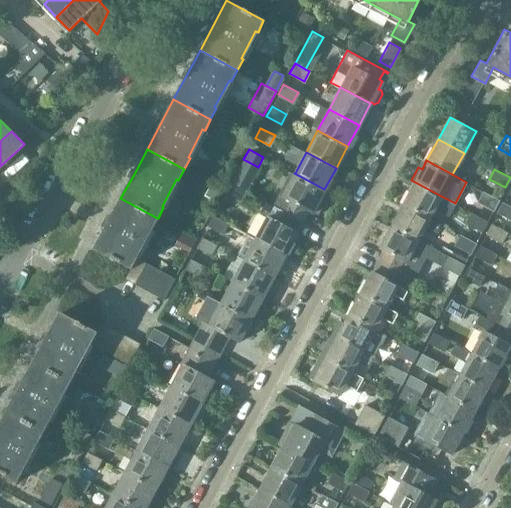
[(286,197),(308,209),(313,211),(313,210),(317,213),(325,199),(320,197),(324,189),(294,173),(295,173),(289,170),(271,203),(281,208),(286,197)]
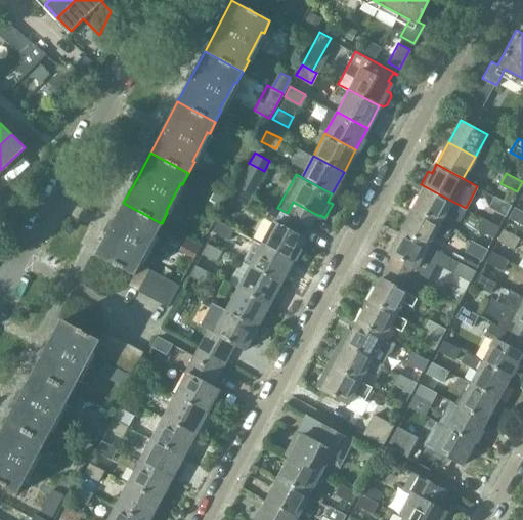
[(236,186),(231,197),(246,205),(252,195),(236,186)]
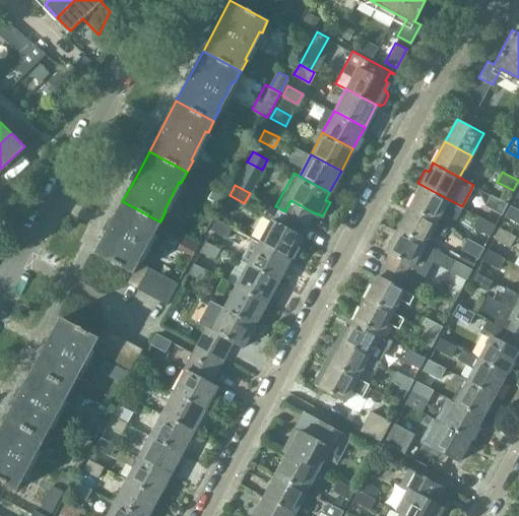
[(462,206),(448,199),(422,185),(409,206),(436,220),(442,210),(443,209),(457,216),(462,206)]
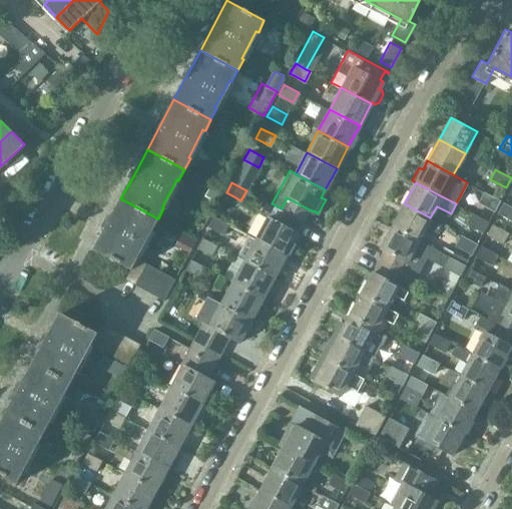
[(210,184),(205,193),(216,198),(220,190),(210,184)]
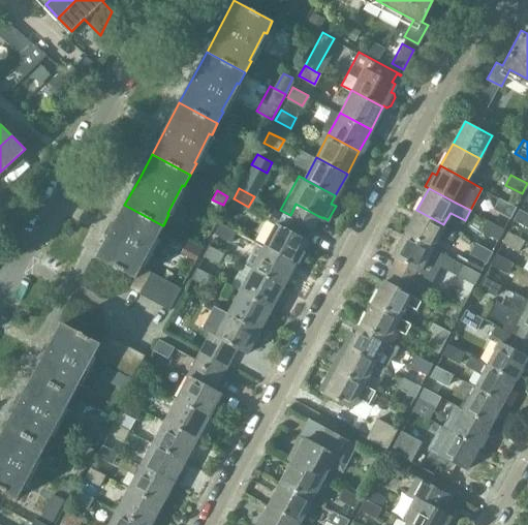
[(493,207),(509,216),(515,206),(499,196),(493,207)]
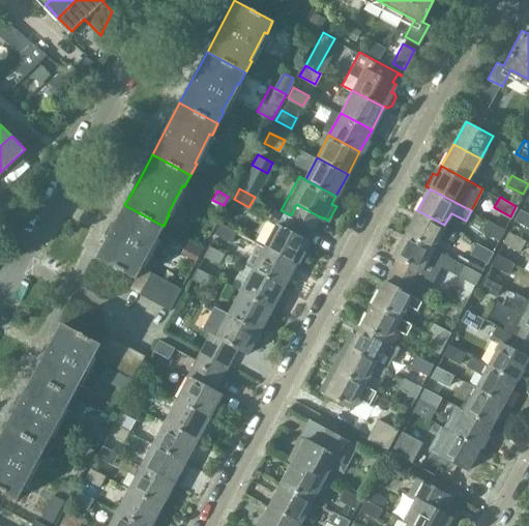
[(296,204),(291,215),(313,228),(319,216),(296,204)]
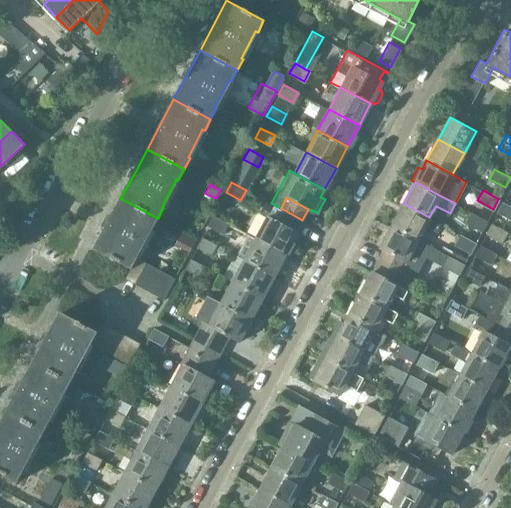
[(131,268),(137,257),(135,255),(150,228),(151,229),(152,230),(157,218),(120,198),(94,248),(130,267),(131,268)]
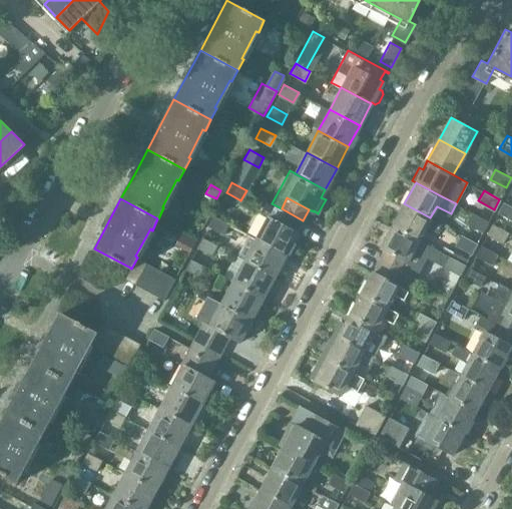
[(272,203),(266,200),(261,211),(268,215),(297,231),(303,220),(282,208),(272,203)]
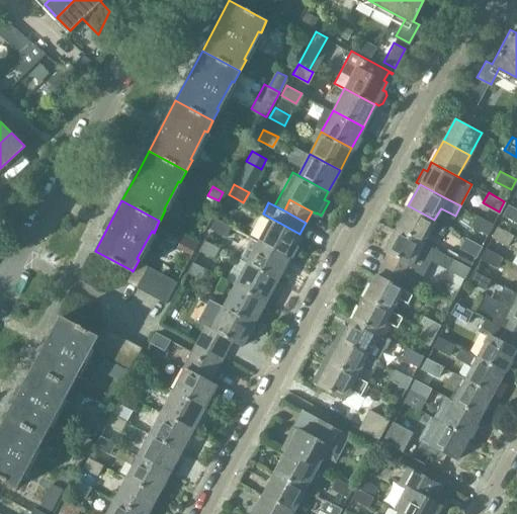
[(516,207),(508,203),(503,213),(516,221),(516,207)]
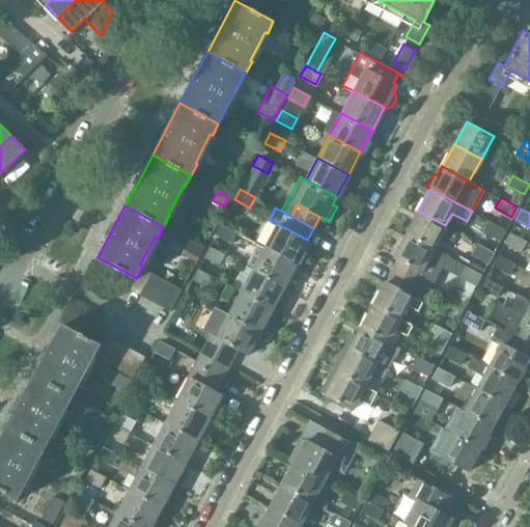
[(445,225),(418,211),(407,233),(434,248),(441,233),(452,240),(456,231),(445,225)]
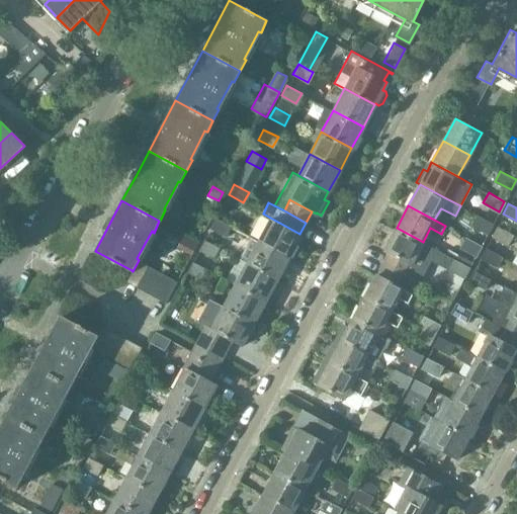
[(471,225),(488,233),(493,223),(477,215),(471,225)]
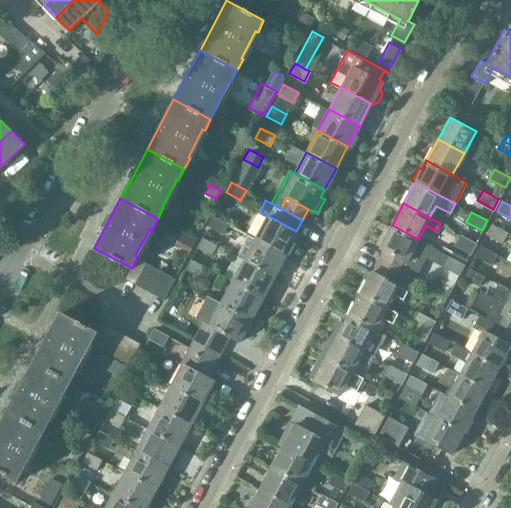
[(213,215),(208,225),(223,233),(228,223),(213,215)]
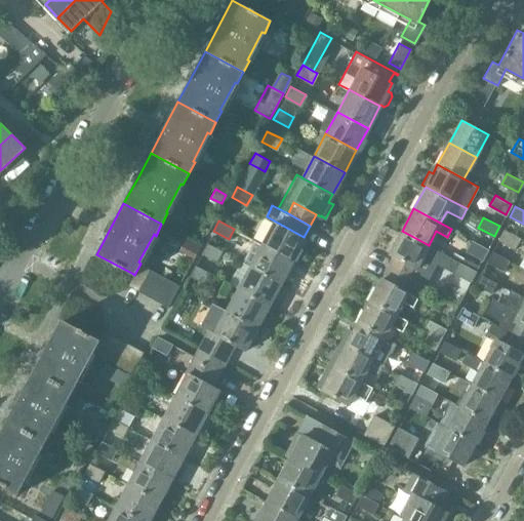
[(292,259),(305,237),(304,237),(274,221),(262,243),(292,259)]
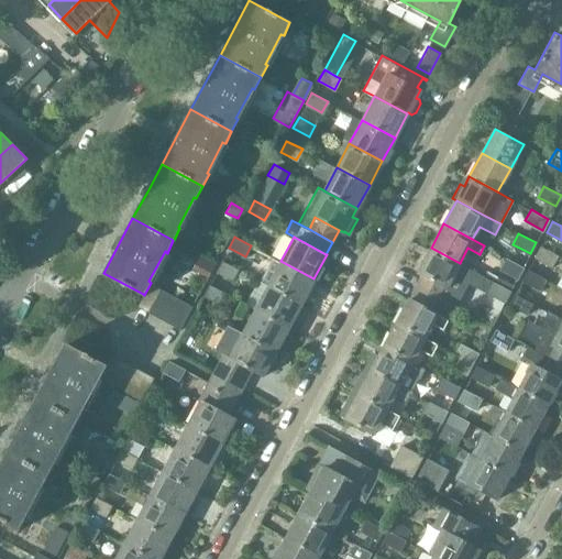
[(552,265),(558,254),(540,245),(535,256),(552,265)]
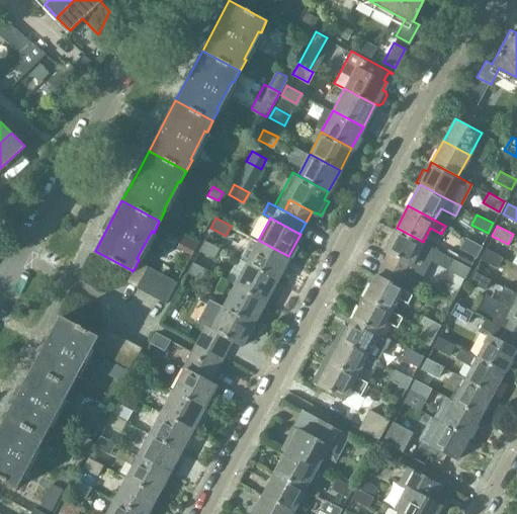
[(436,248),(423,242),(397,228),(384,250),(388,251),(382,262),(405,274),(418,281),(430,258),(436,248)]
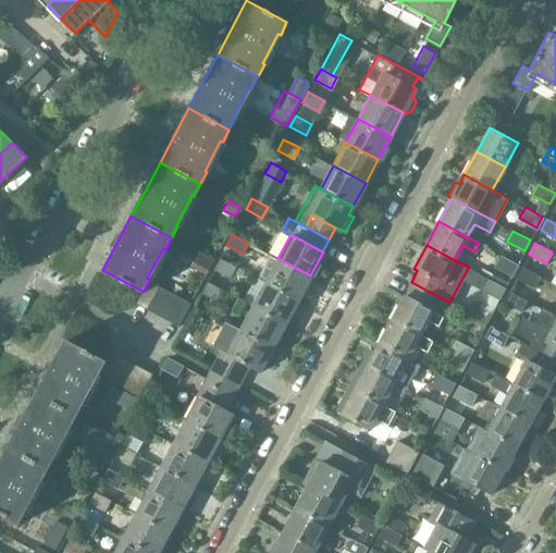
[(197,252),(190,263),(205,272),(206,272),(212,260),(197,252)]
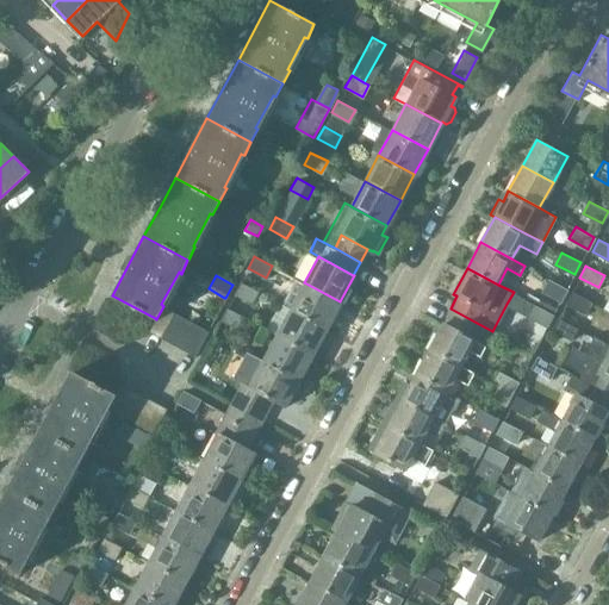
[(541,289),(560,300),(566,288),(548,278),(541,289)]
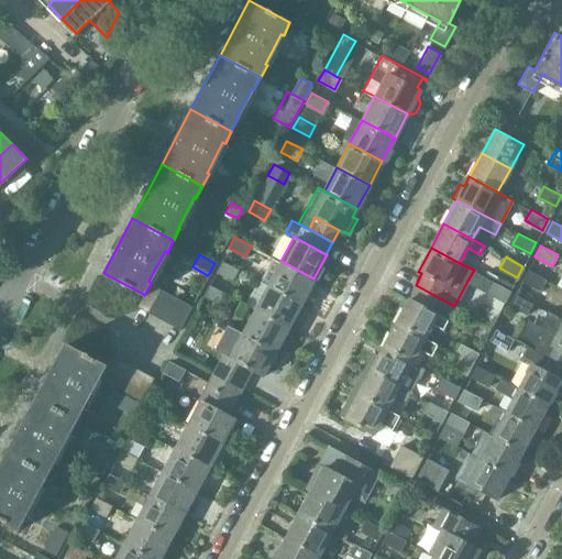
[(222,261),(217,272),(232,280),(238,269),(222,261)]
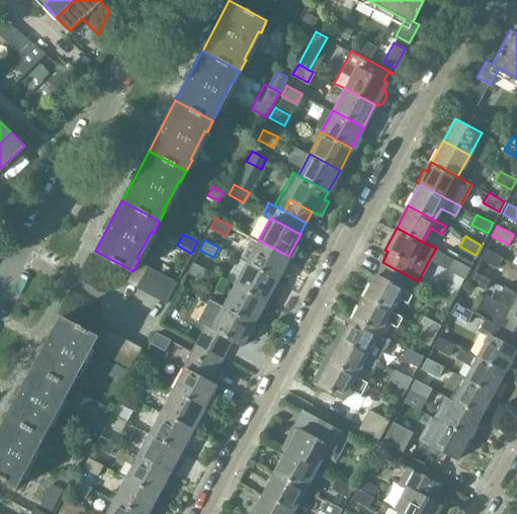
[(246,262),(277,278),(288,256),(258,240),(246,262)]
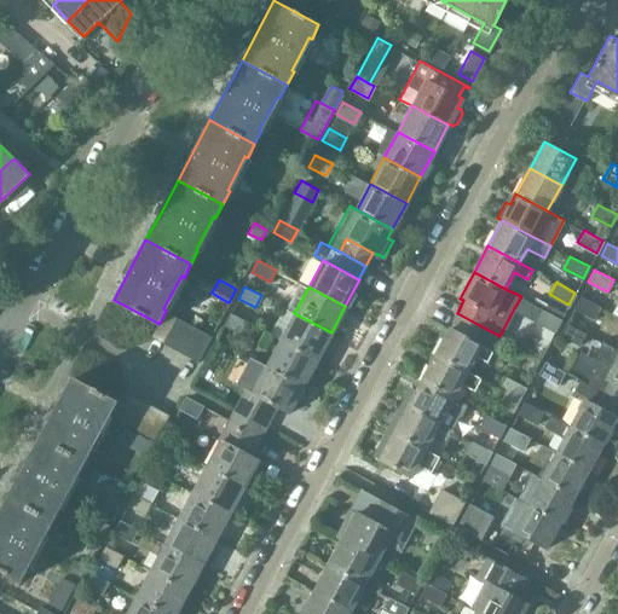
[(573,307),(593,318),(599,306),(579,295),(573,307)]
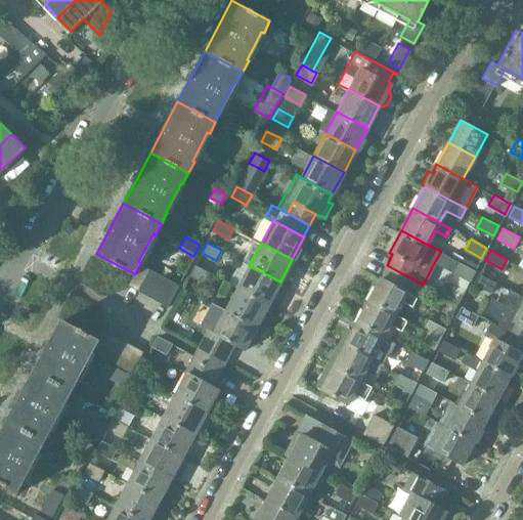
[(453,271),(469,279),(475,269),(459,261),(453,271)]
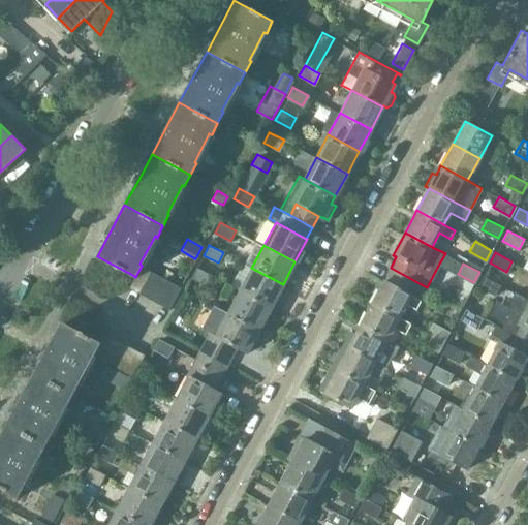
[(142,266),(135,277),(134,276),(128,286),(140,292),(151,271),(142,266)]
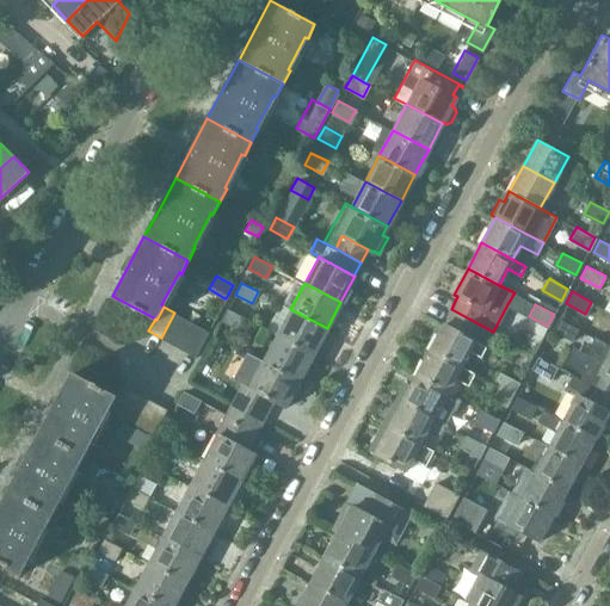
[(327,328),(290,309),(277,334),(313,353),(327,328)]
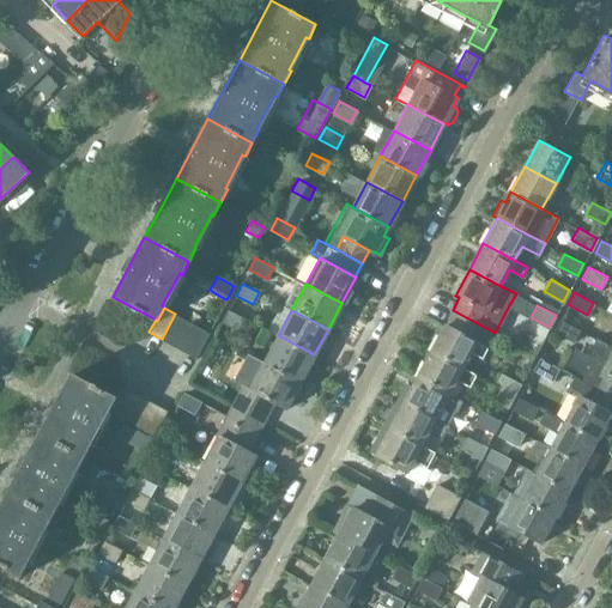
[(462,366),(471,351),(482,358),(495,333),(479,324),(453,310),(446,323),(444,323),(431,350),(462,366)]
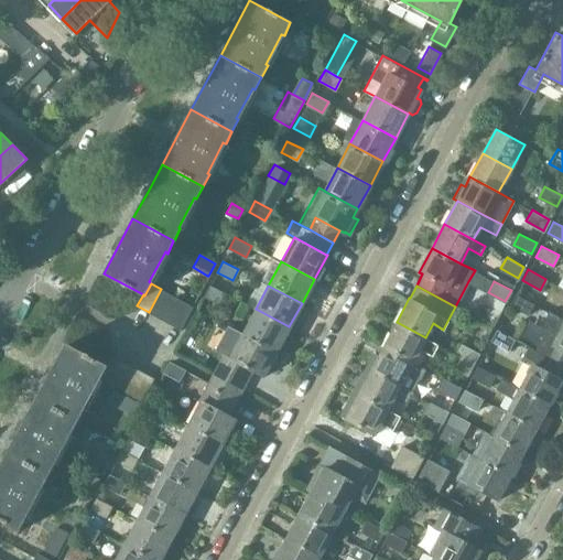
[(161,289),(149,312),(159,318),(171,294),(161,289)]
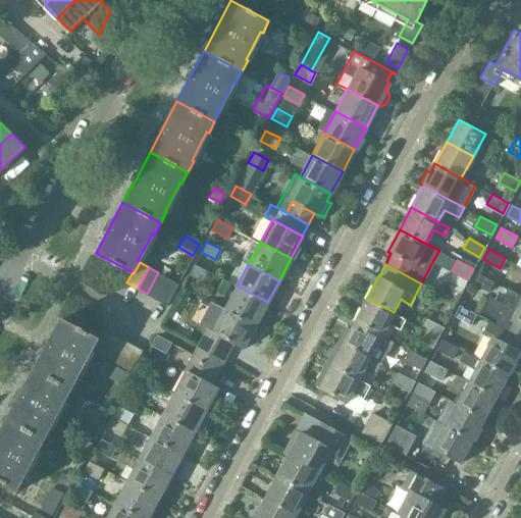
[(472,281),(488,290),(493,279),(477,271),(472,281)]
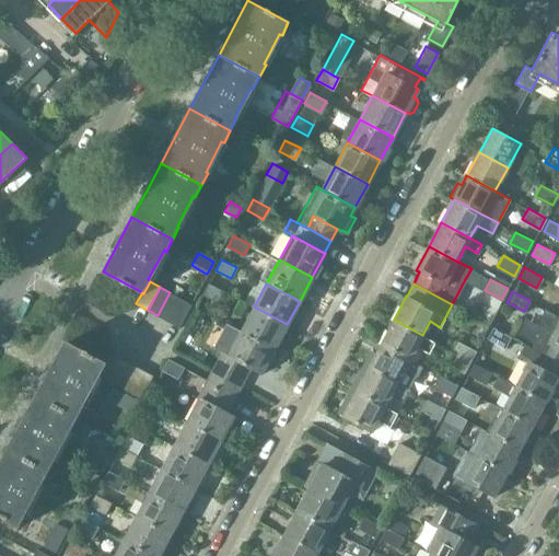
[(181,298),(170,292),(158,315),(169,321),(181,298)]
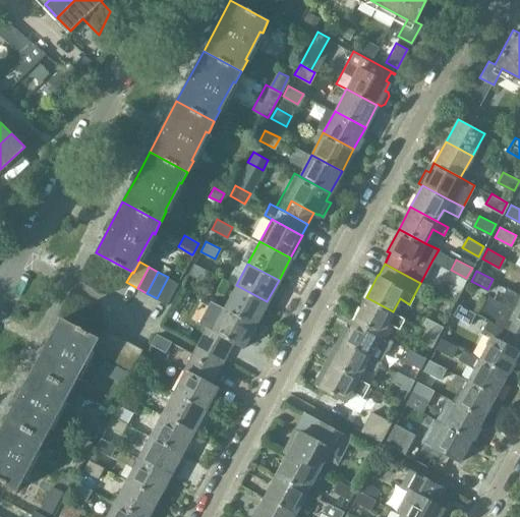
[(188,273),(182,284),(197,291),(203,281),(188,273)]
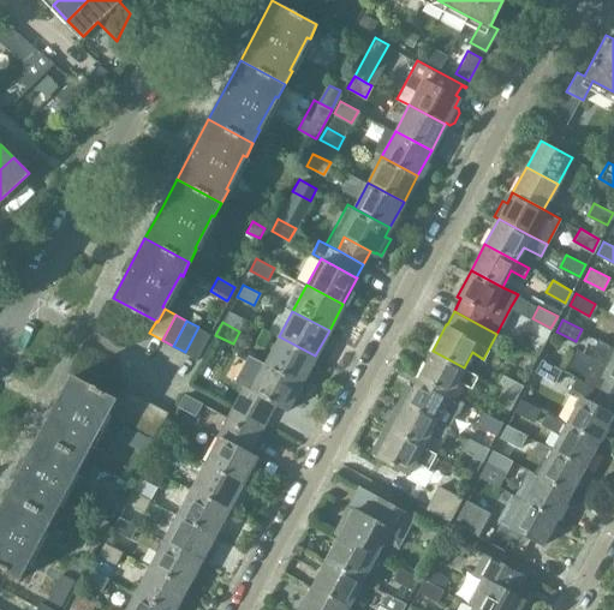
[(198,327),(185,352),(197,358),(210,333),(198,327)]
